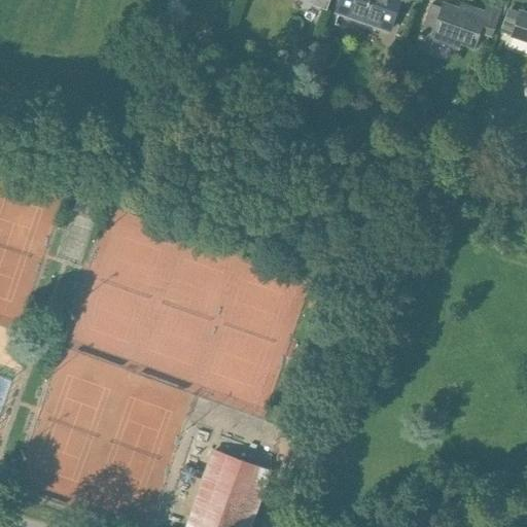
[(314,0),(313,5),(325,9),(328,0),(314,0)]
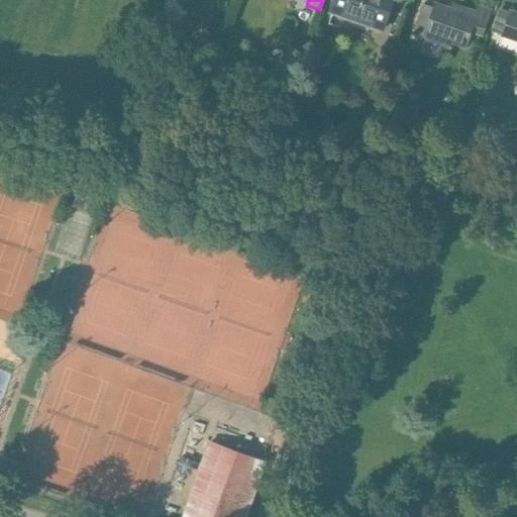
[(384,29),(394,0),(335,0),(331,11),(348,17),(348,18),(367,24),(368,23),(384,29)]
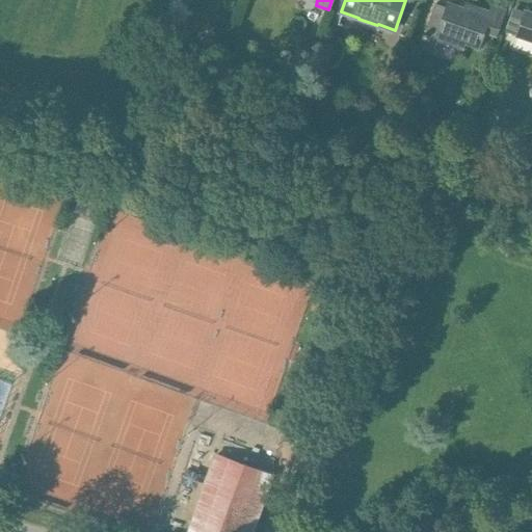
[(466,8),(450,2),(447,10),(435,7),(421,47),(434,52),(437,42),(463,51),(467,45),(480,50),(485,34),(496,37),(506,10),(493,5),(490,11),(468,4),(466,8)]
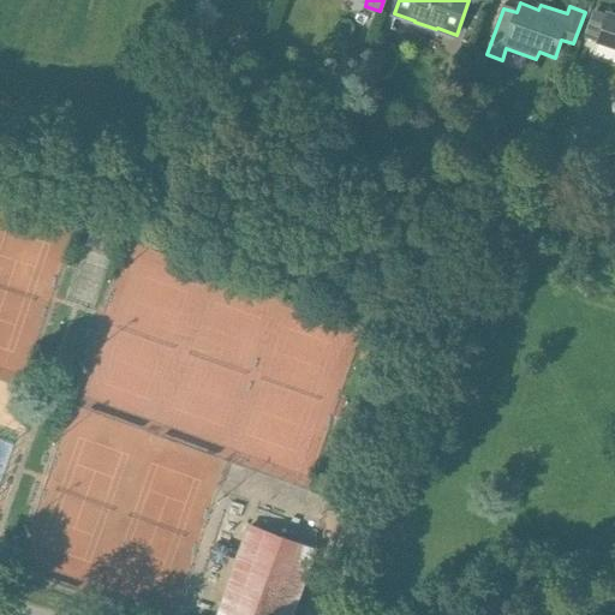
[(593,11),(584,37),(598,42),(614,47),(614,97),(613,105),(614,103),(614,105),(614,114),(614,15),(608,13),(608,16),(593,11)]
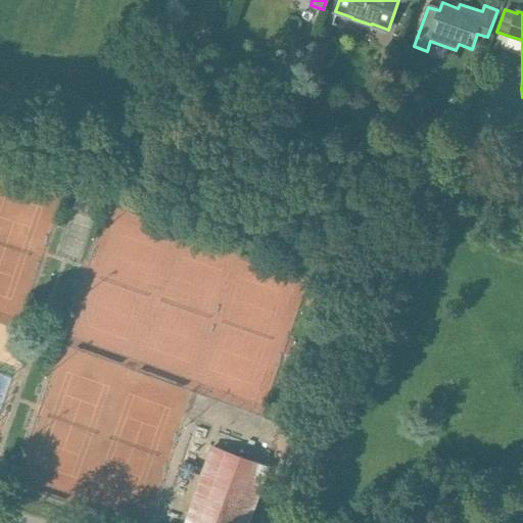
[(317,38),(306,64),(321,69),(330,43),(317,38)]
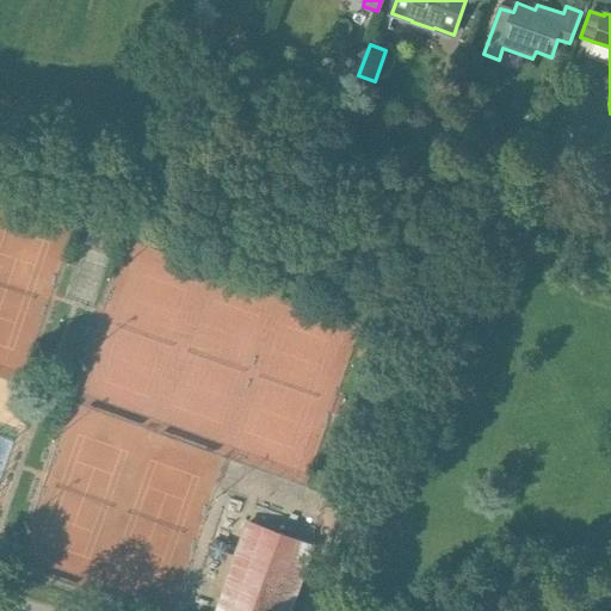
[(319,67),(313,86),(345,98),(352,79),(319,67)]
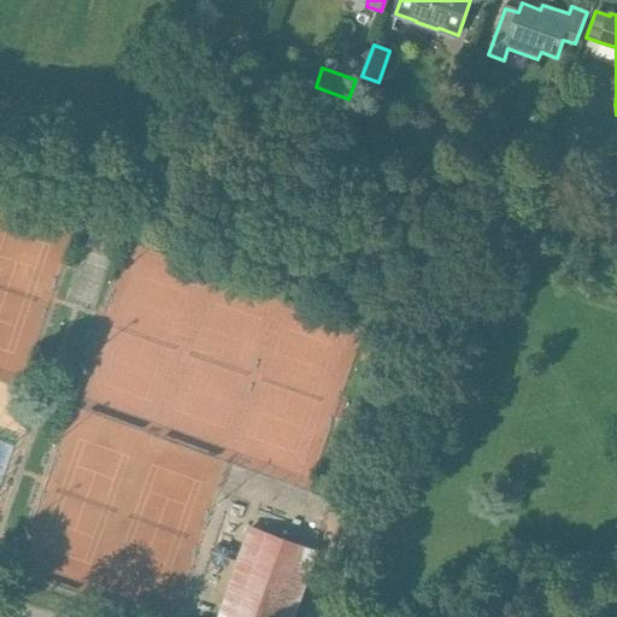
[(217,616),(292,616),(315,551),(247,528),(217,616)]
